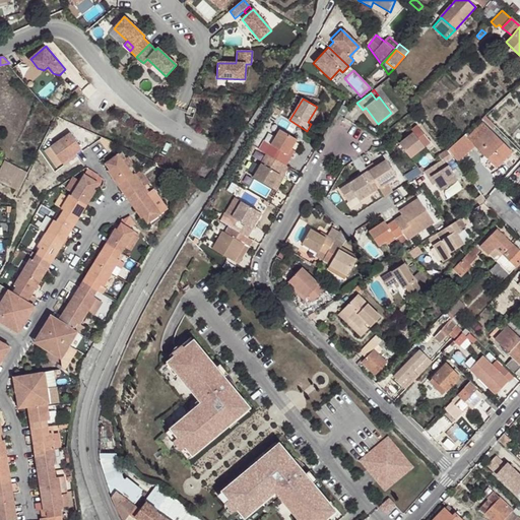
[(376,127),(378,124),(366,108),(363,110),(376,127)]
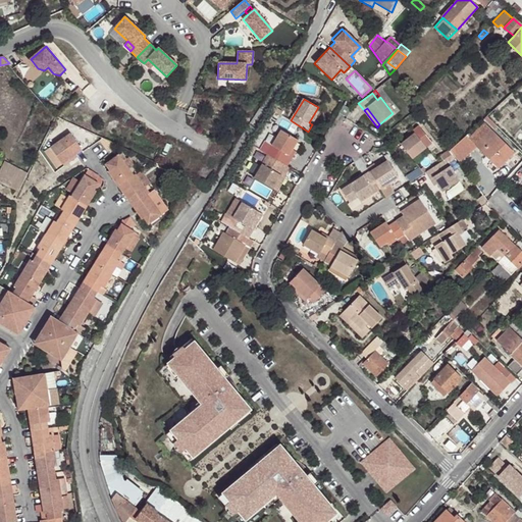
[(400,145),(412,159),(426,147),(422,142),(428,138),(419,125),(413,132),(414,134),(400,145)]
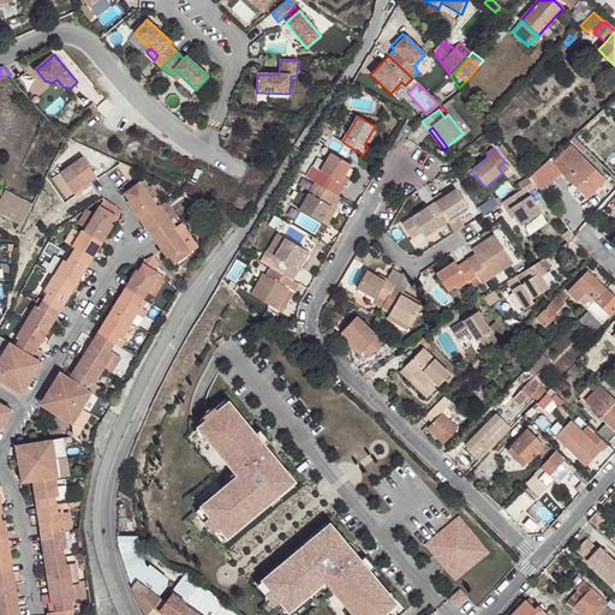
[(554,166),(560,171),(575,155),(569,149),(553,165),(554,166)]
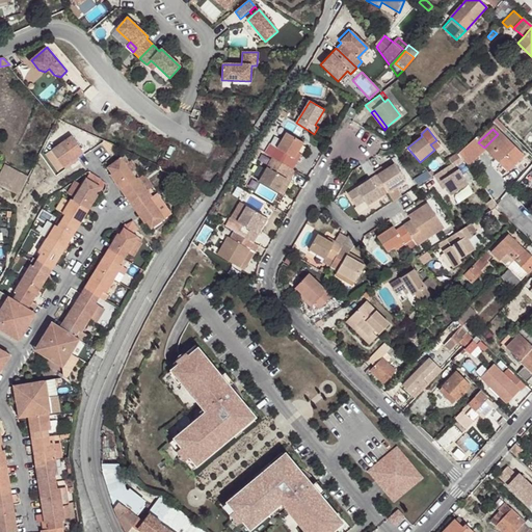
[(265,153),(274,159),(277,160),(292,169),(298,160),(295,158),(304,143),(286,132),(276,149),(269,145),(265,153)]
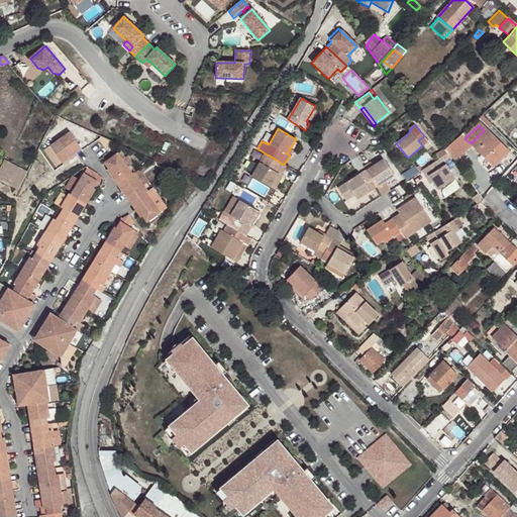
[(484,130),(471,143),(469,145),(470,146),(481,157),(492,167),(506,151),(484,130)]
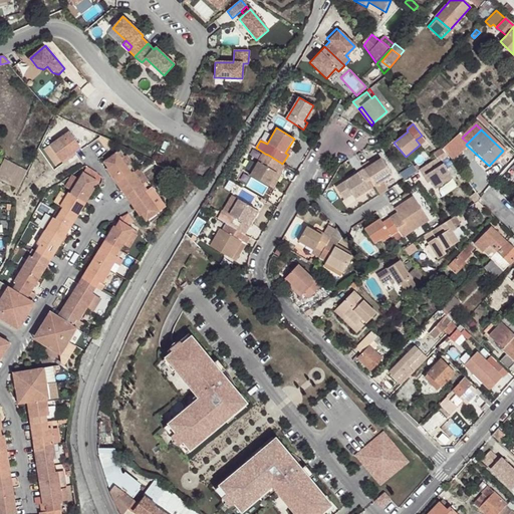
[(79,146),(72,135),(65,139),(64,137),(50,146),(61,162),(75,154),(73,151),(79,146)]
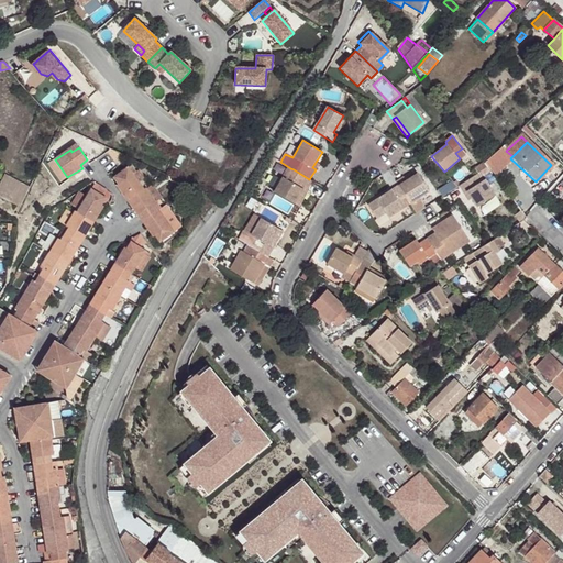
[(510,158),(512,156),(507,152),(493,164),(499,169),(511,159),(510,158)]
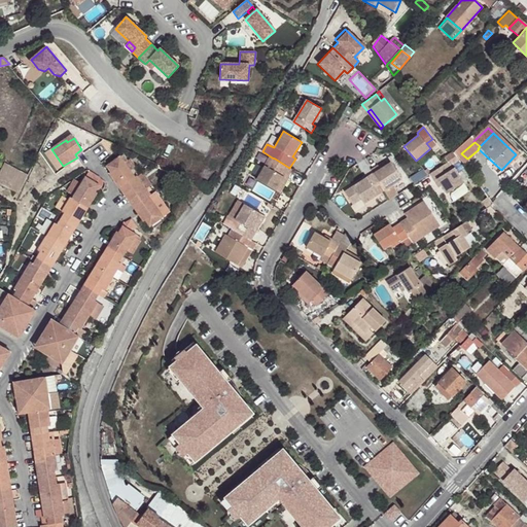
[(57,170),(63,166),(51,149),(46,153),(57,170)]
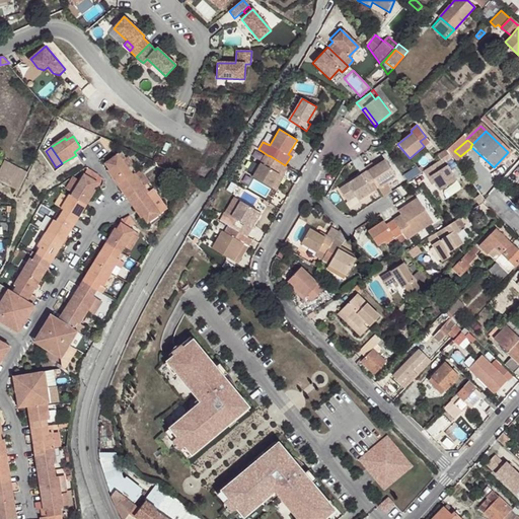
[(119,155),(132,175),(134,174),(135,173),(122,154),(119,155)]
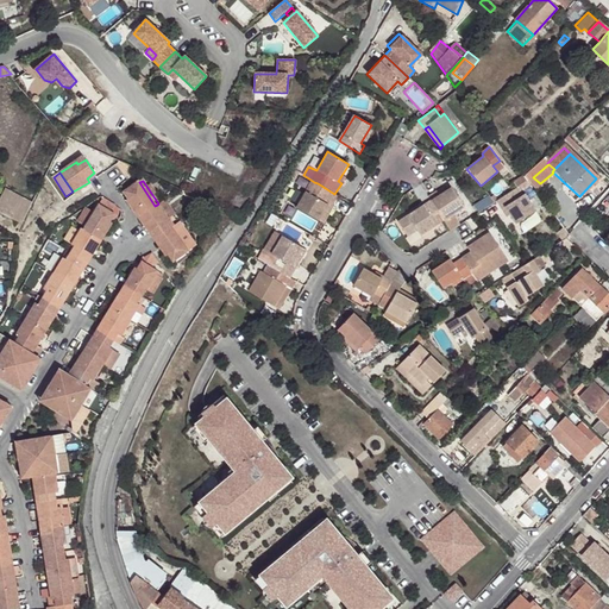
[(127,201),(135,212),(137,211),(140,217),(155,206),(139,182),(138,183),(131,188),(126,190),(132,199),(129,200),(127,201)]
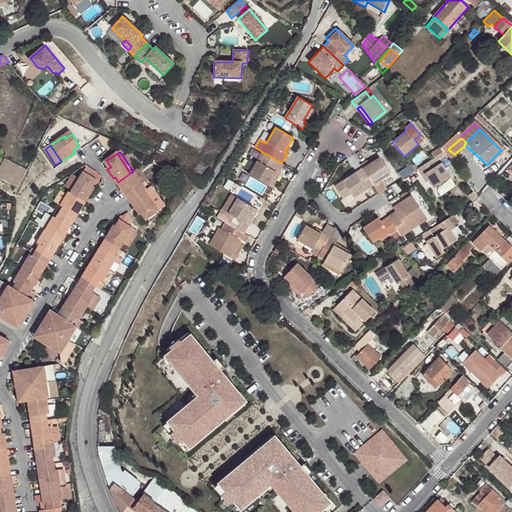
[(264,153),(258,161),(262,163),(267,154),(264,153)]
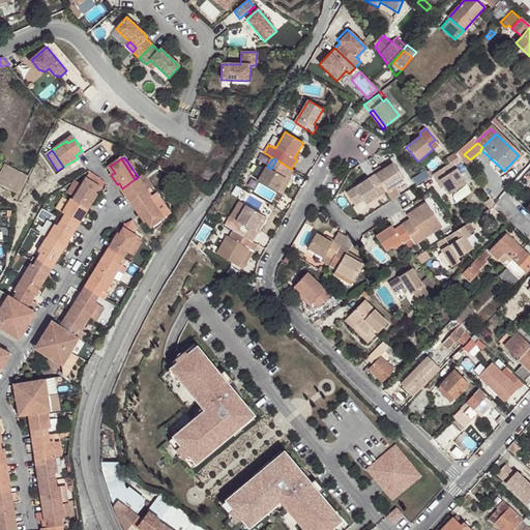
[(267,167),(259,181),(276,192),(285,178),(288,179),(293,170),(291,169),(276,159),(271,169),(267,167)]
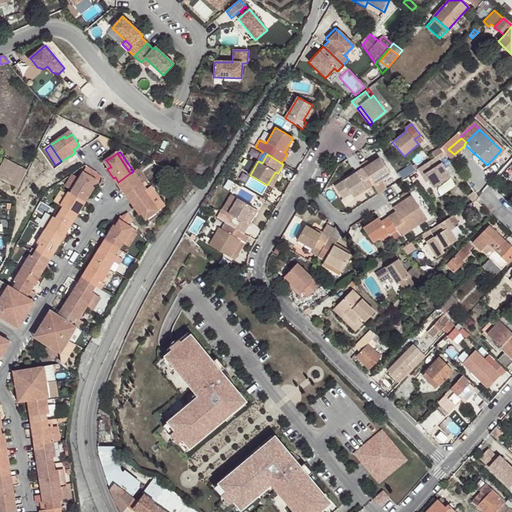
[(452,177),(438,155),(420,167),(434,188),(452,177)]
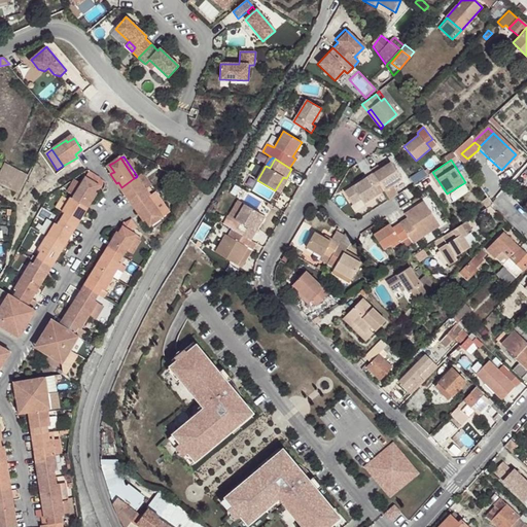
[(373,174),(379,185),(383,191),(388,199),(395,195),(390,186),(402,179),(391,162),(381,169),(379,166),(371,171),(373,174)]
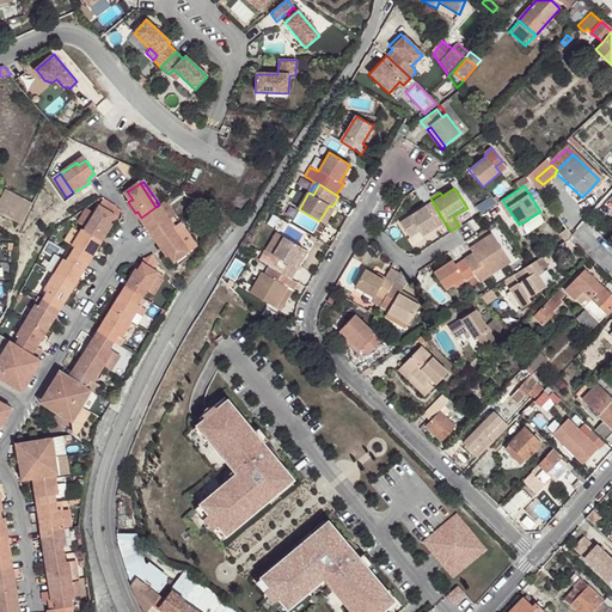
[(28,215),(34,203),(6,190),(0,201),(0,213),(22,225),(28,215)]
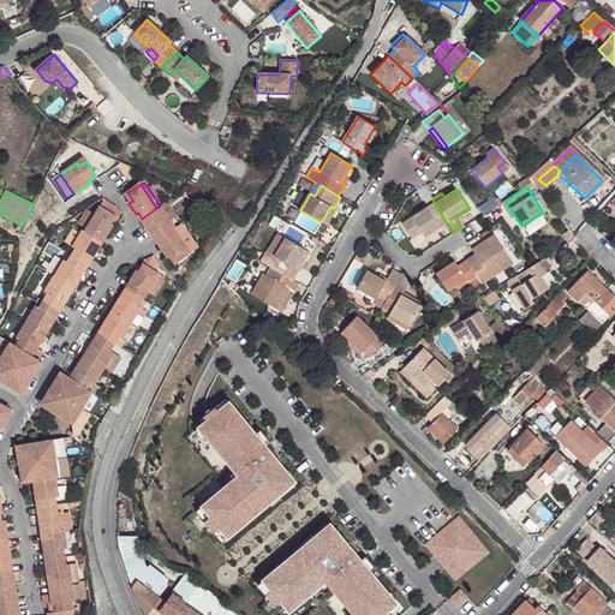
[(117,209),(103,201),(95,215),(87,228),(84,232),(100,242),(103,237),(106,238),(113,225),(108,222),(113,214),(117,209)]
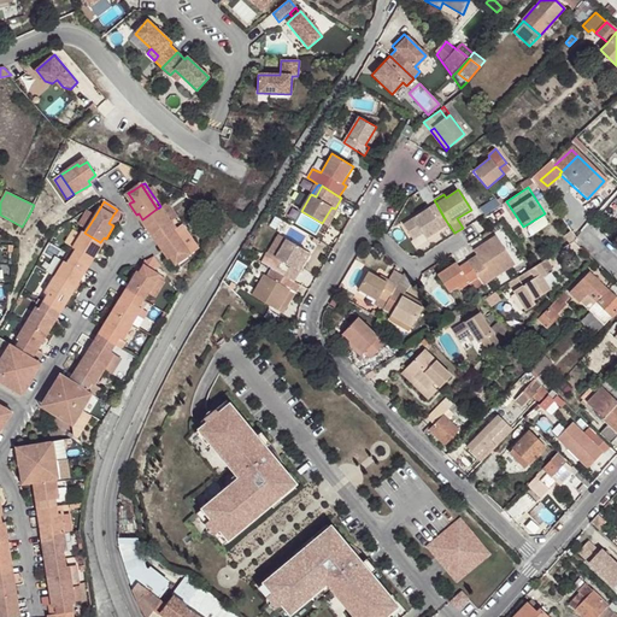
[(176,218),(165,203),(160,206),(159,207),(170,222),(176,218)]
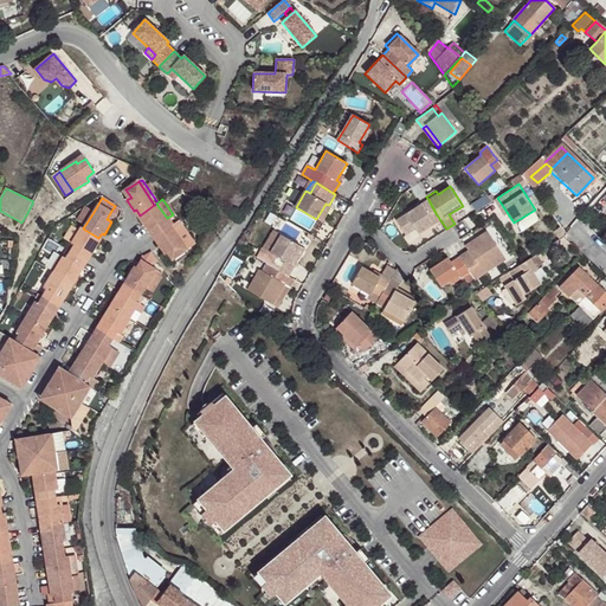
[(429,200),(397,221),(406,236),(416,229),(419,234),(440,220),(436,213),(429,200)]
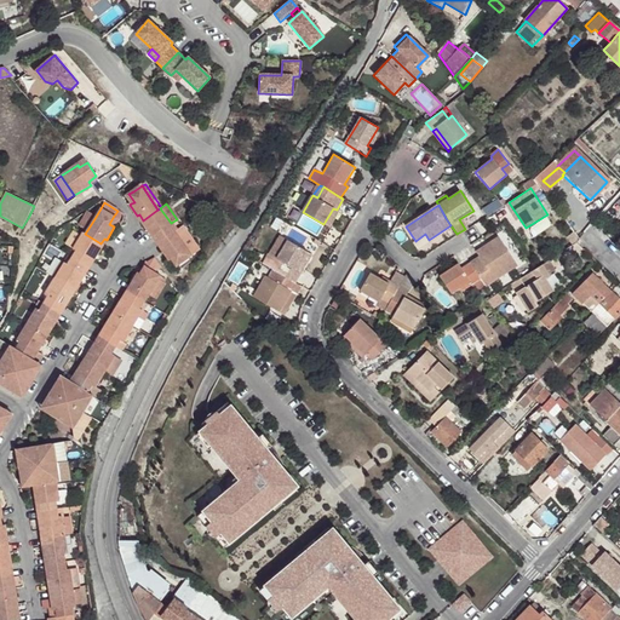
[(171,223),(160,208),(158,210),(143,220),(141,222),(144,228),(143,229),(154,245),(158,242),(172,233),(167,225),(171,223)]
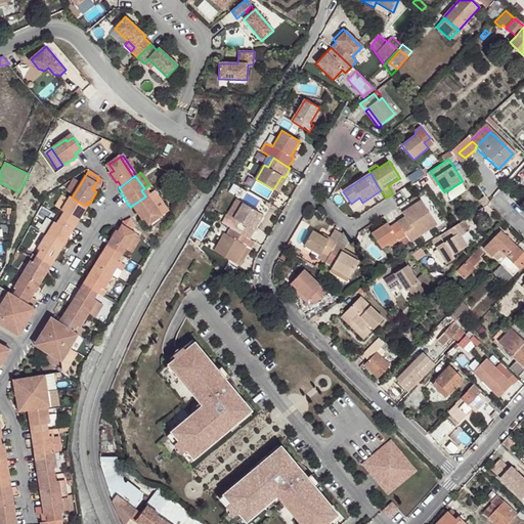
[(281,176),(273,189),(276,190),(285,177),(281,176)]
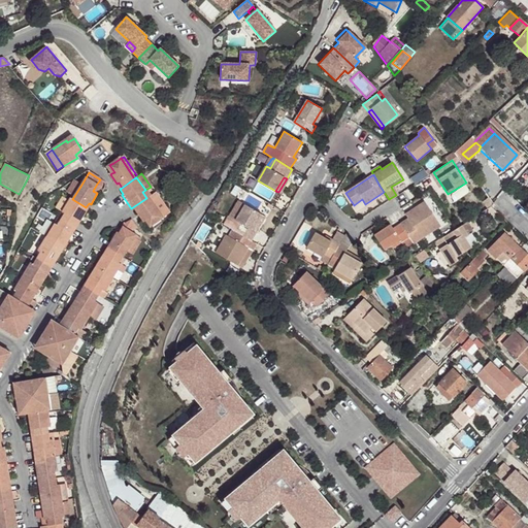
[(68,192),(74,196),(81,185),(75,179),(68,192)]
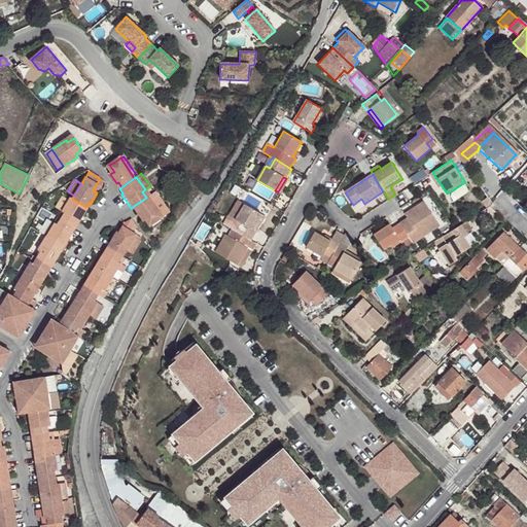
[(101,186),(97,183),(93,190),(97,192),(101,186)]
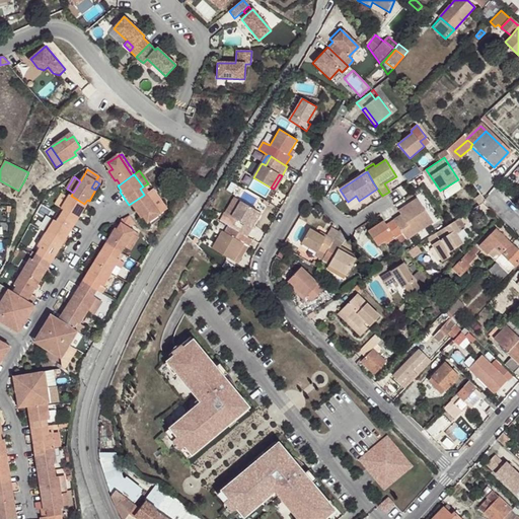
[(166,210),(152,189),(147,193),(145,194),(159,214),(166,210)]
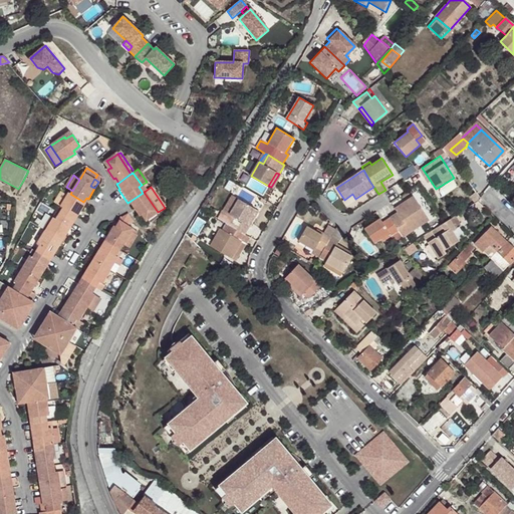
[(158,212),(144,192),(143,193),(131,201),(135,206),(133,207),(140,217),(141,216),(144,213),(148,220),(159,213),(158,212)]
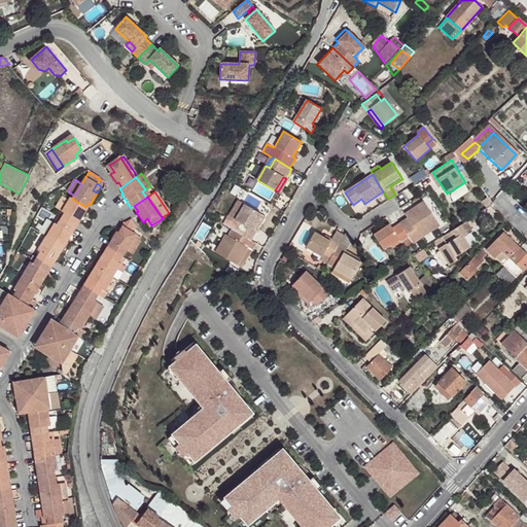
[(56,208),(62,212),(68,202),(62,198),(56,208)]
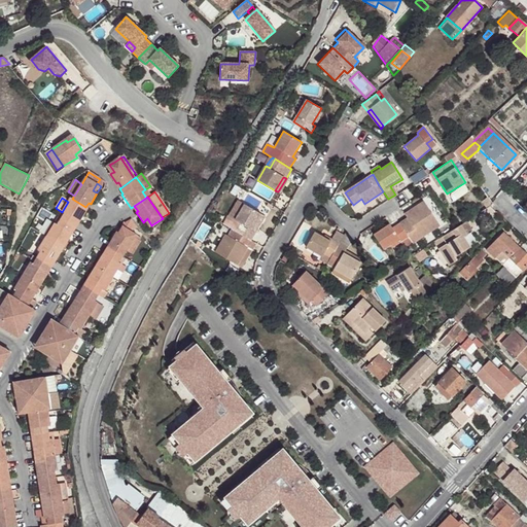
[(65,214),(61,219),(73,226),(76,220),(79,222),(88,208),(85,207),(72,199),(70,198),(68,202),(62,212),(65,214)]
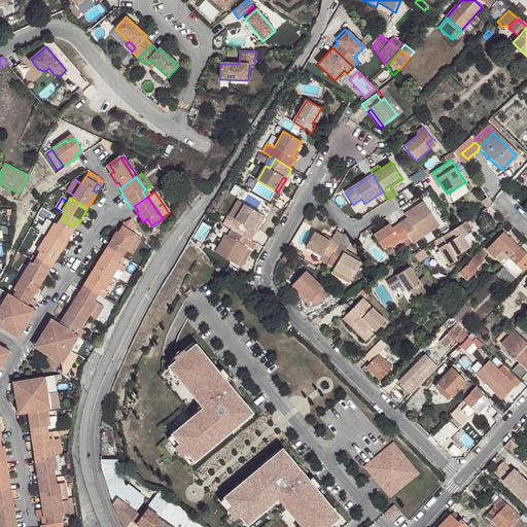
[(238,200),(233,208),(239,212),(244,204),(238,200)]
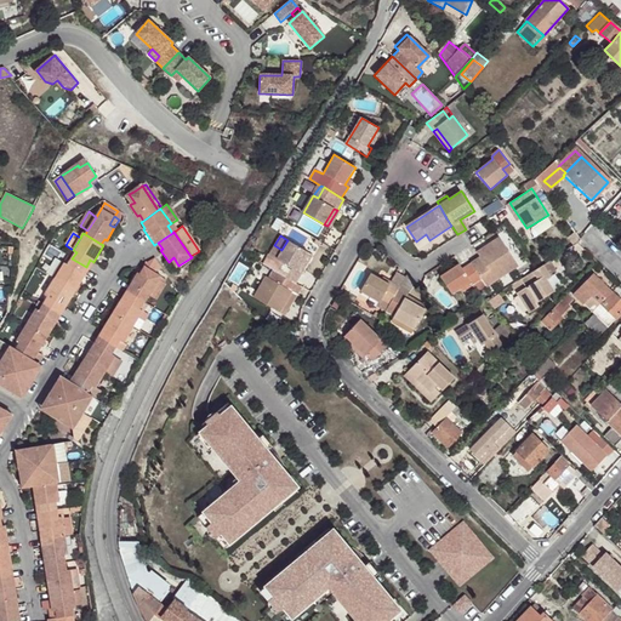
[(471,263),(486,286),(518,266),(500,238),(477,252),(480,257),(471,263)]
